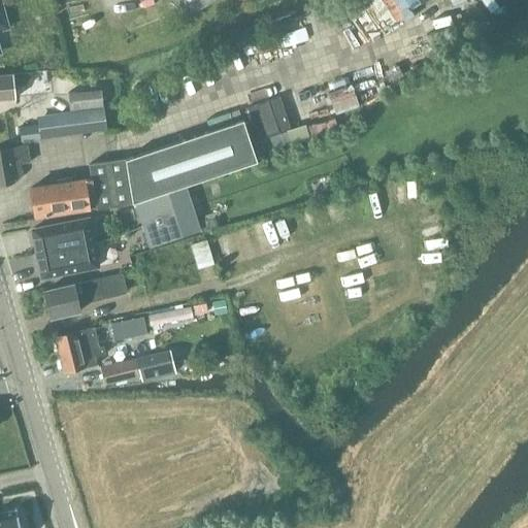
[(174,0),(186,18),(213,0),(174,0)]
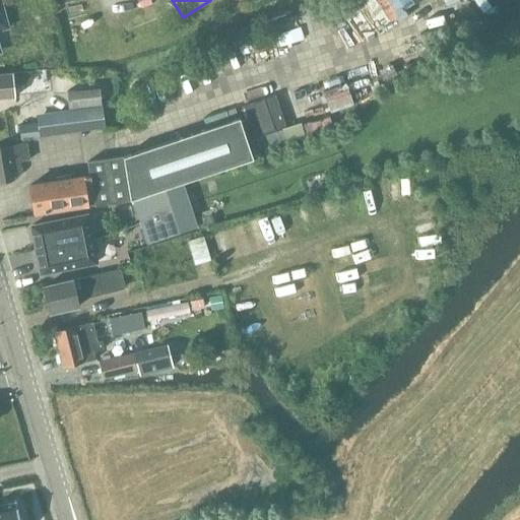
[(466,18),(420,34),(427,55),(473,40),(466,18)]
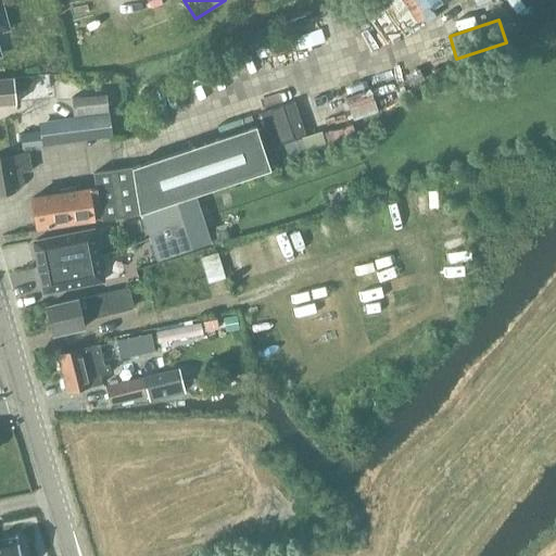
[(14,88),(35,86),(33,75),(0,78),(0,104),(16,103),(14,88)]
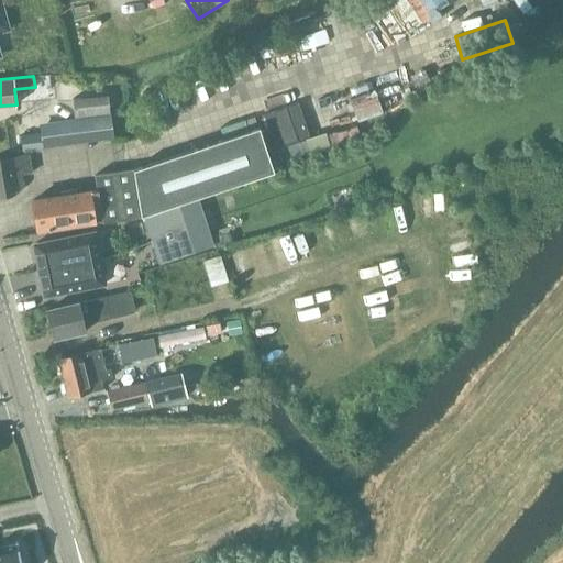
[(370,109),(410,97),(406,83),(365,95),(370,109)]
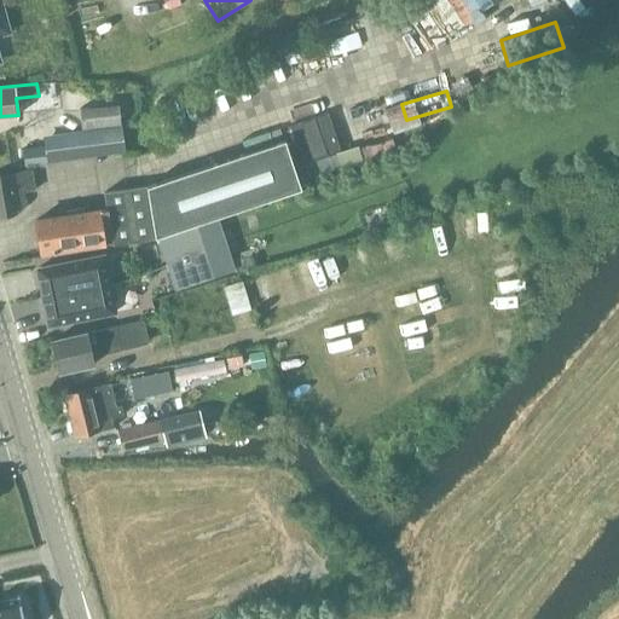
[(80,109),(82,128),(120,123),(119,104),(80,109)]
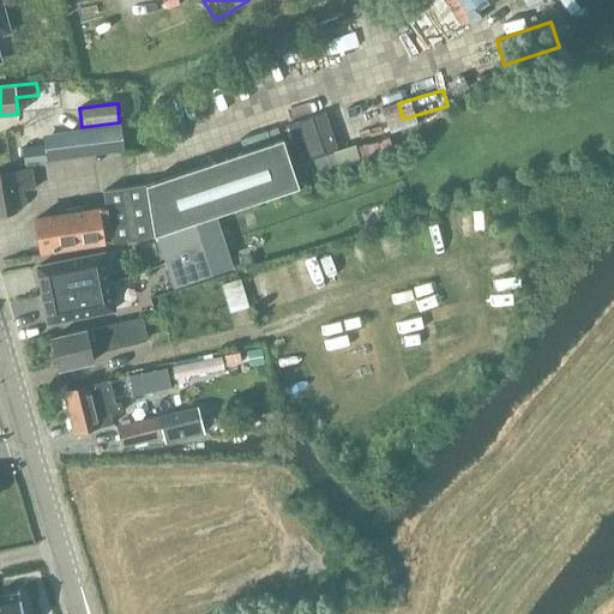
[(326,114),(286,127),(298,163),(338,150),(326,114)]
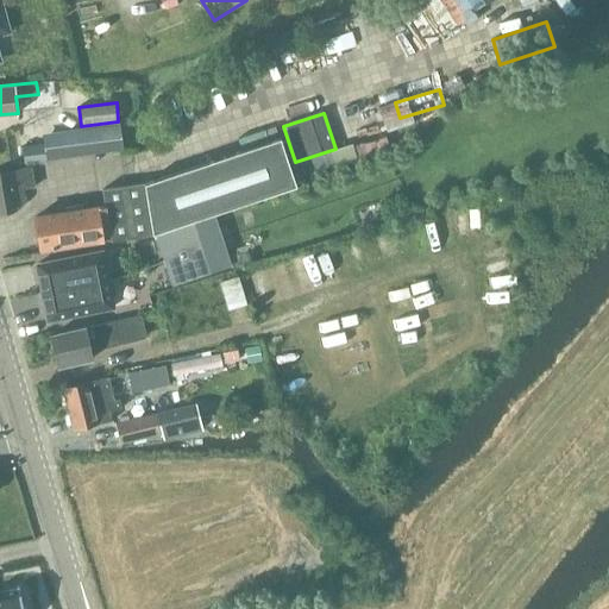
[(119,124),(42,133),(43,144),(22,146),(24,164),(123,151),(119,124)]
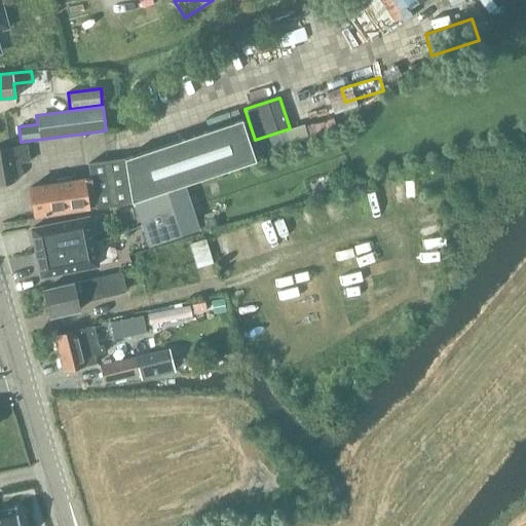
[(124,158),(133,201),(257,160),(242,119),(124,158)]
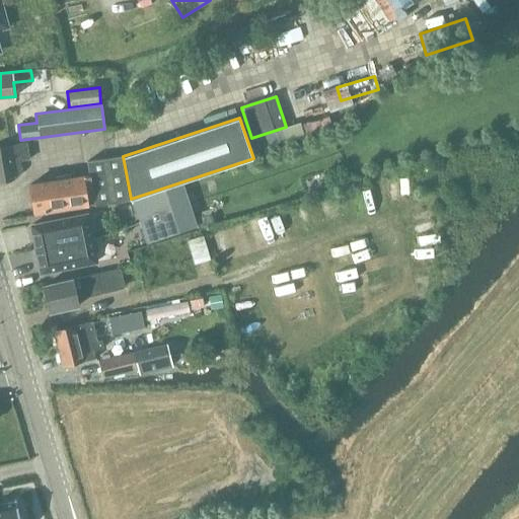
[(286,141),(282,129),(253,138),(256,150),(286,141)]
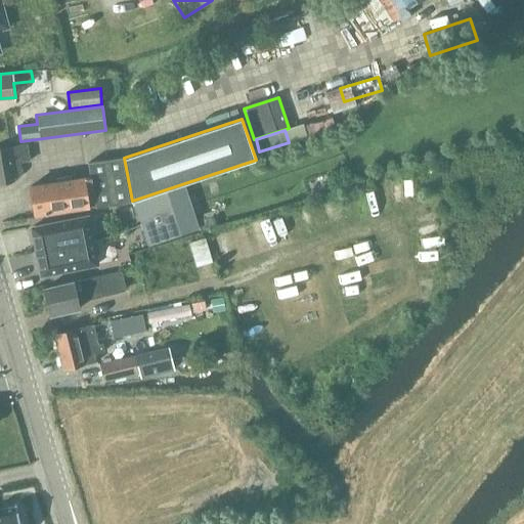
[(30,161),(27,144),(0,148),(0,183),(14,181),(23,173),(20,162),(30,161)]
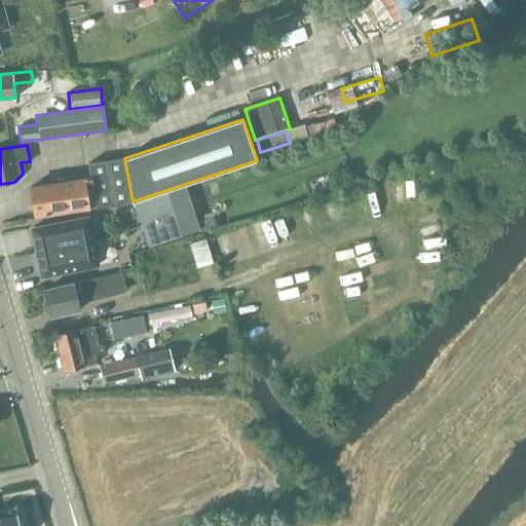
[(124,158),(88,163),(90,178),(31,187),(35,216),(96,207),(97,208),(133,201),(124,158)]
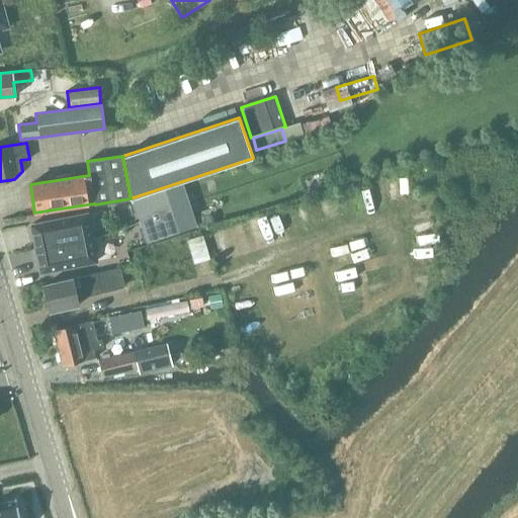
[(165,192),(168,203),(171,211),(171,210),(189,205),(182,184),(164,190),(165,192)]
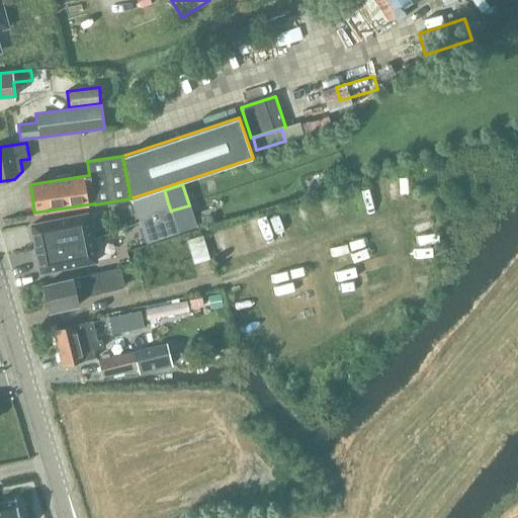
[(164,190),(134,200),(138,213),(168,203),(165,192),(164,190)]
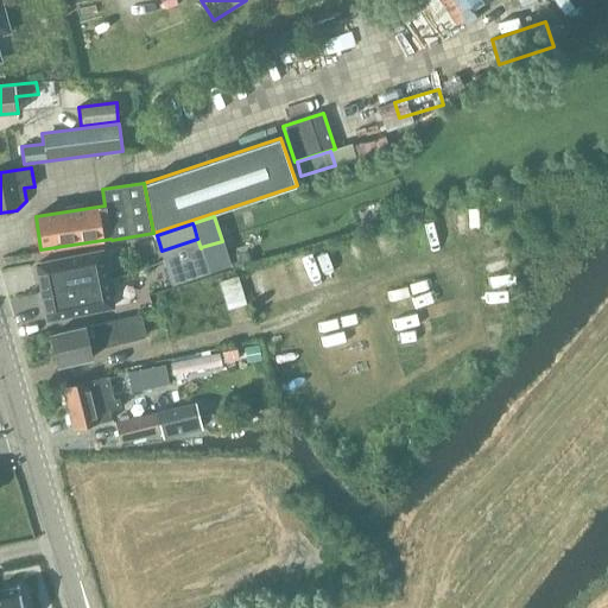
[(107,280),(100,252),(36,267),(42,295),(107,280)]
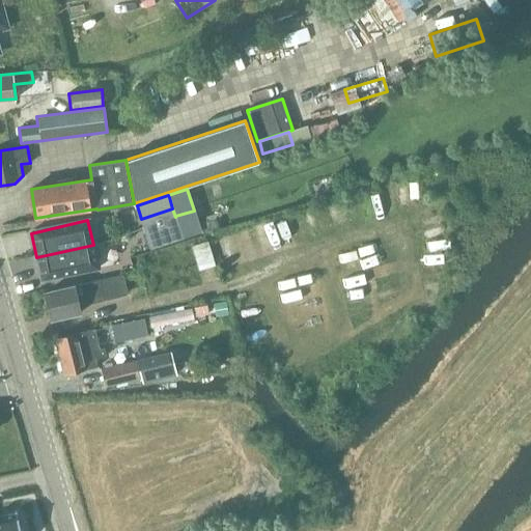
[(217,220),(206,222),(210,233),(220,230),(217,220)]
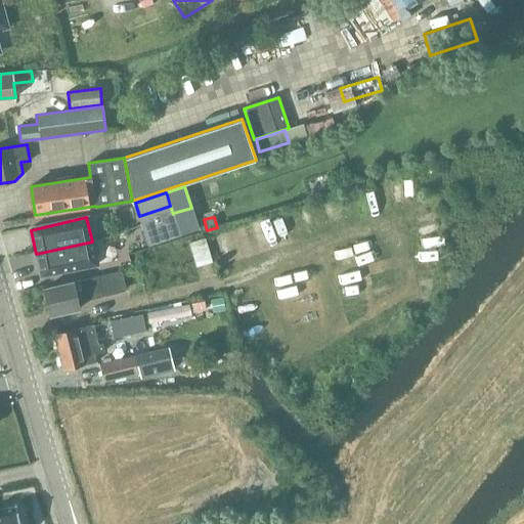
[(175,221),(144,231),(148,246),(180,235),(175,221)]
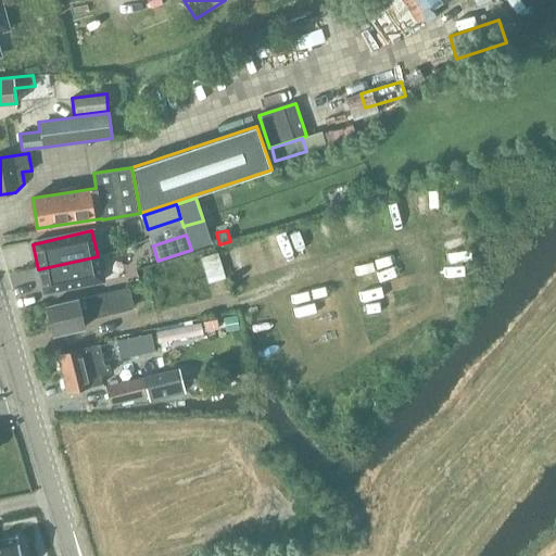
[(217,253),(201,257),(209,283),(225,278),(217,253)]
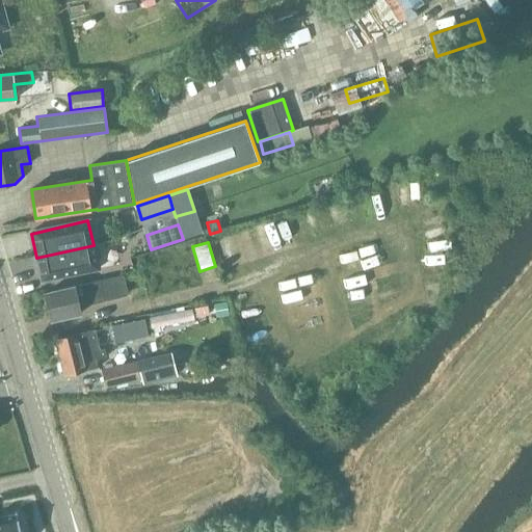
[(36,258),(43,283),(99,269),(94,245),(36,258)]
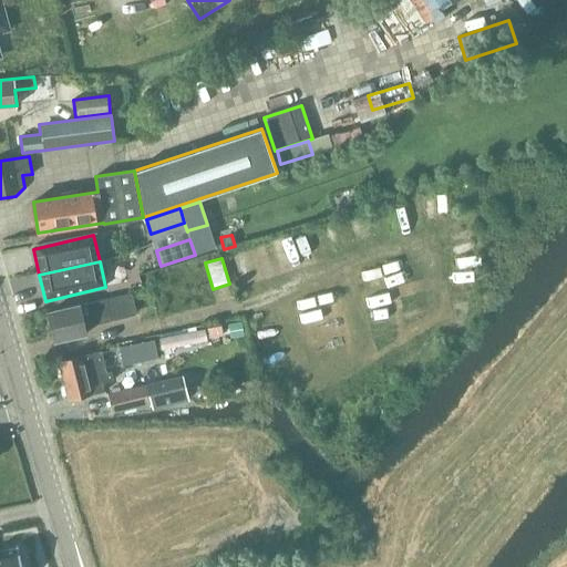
[(127,295),(48,312),(54,341),(86,333),(83,319),(92,317),(94,325),(112,321),(111,319),(133,315),(127,295)]
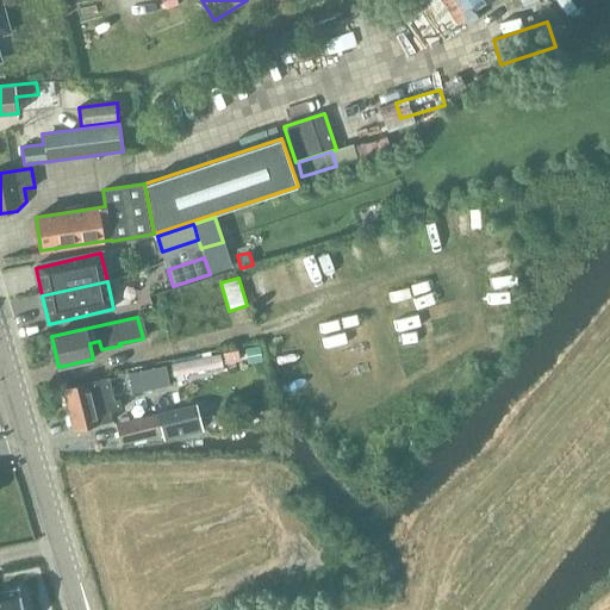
[(259,347),(246,349),(248,363),(261,362),(259,347)]
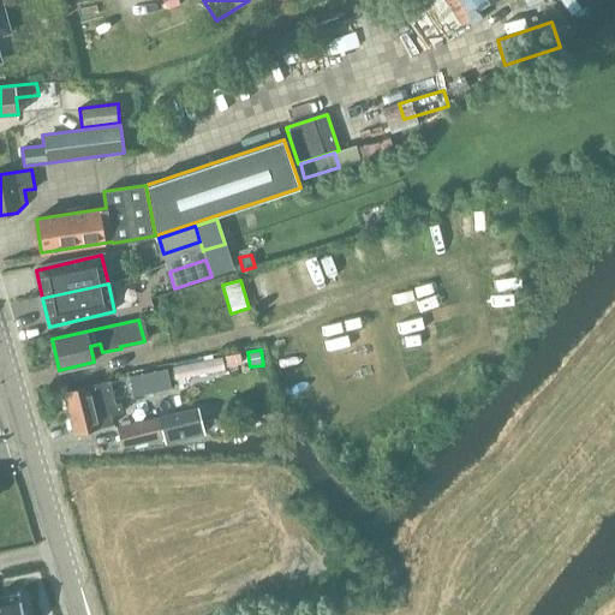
[(228,365),(244,362),(242,353),(227,357),(228,365)]
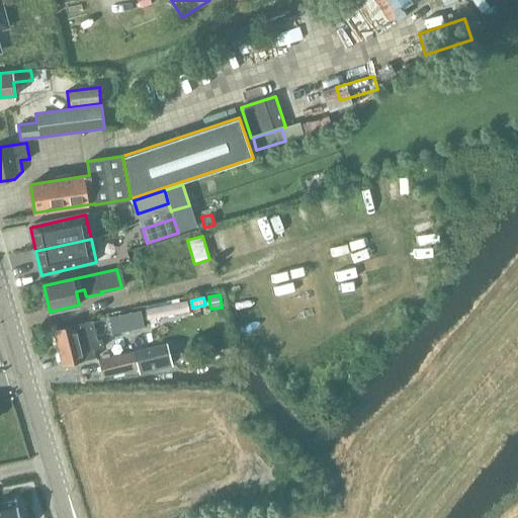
[(146,308),(148,319),(188,310),(186,299),(146,308)]
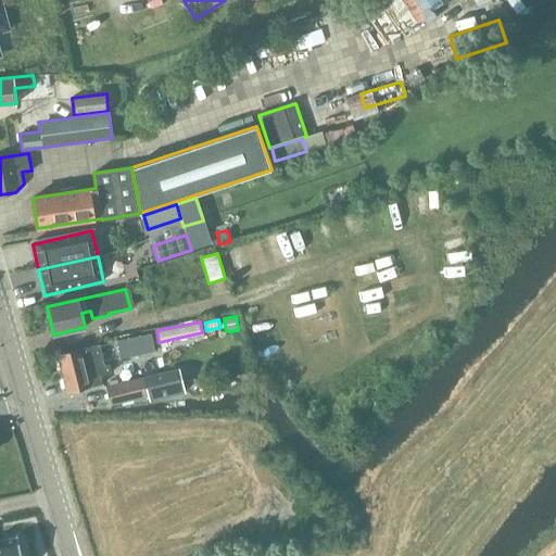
[(151,333),(116,341),(121,358),(154,351),(151,333)]
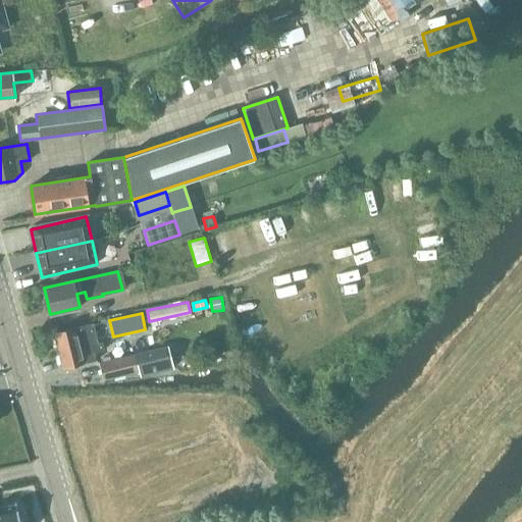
[(95,353),(106,350),(104,342),(99,343),(94,322),(76,327),(54,332),(62,368),(96,361),(95,353)]
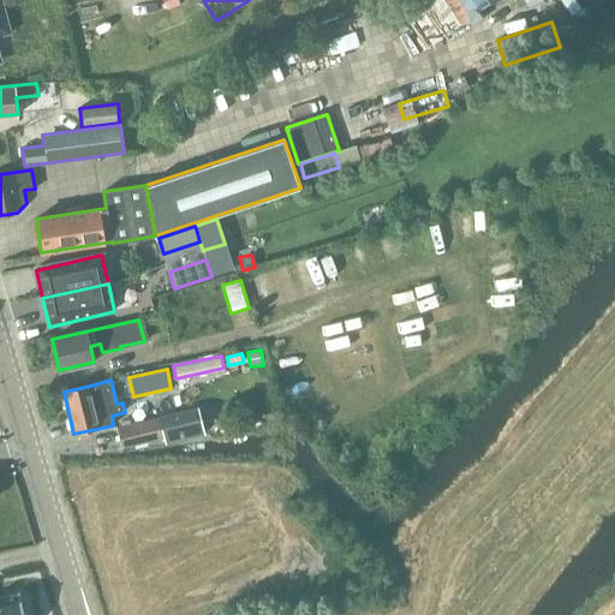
[(123,427),(118,428),(123,447),(163,436),(166,442),(204,434),(198,408),(131,424),(123,427)]
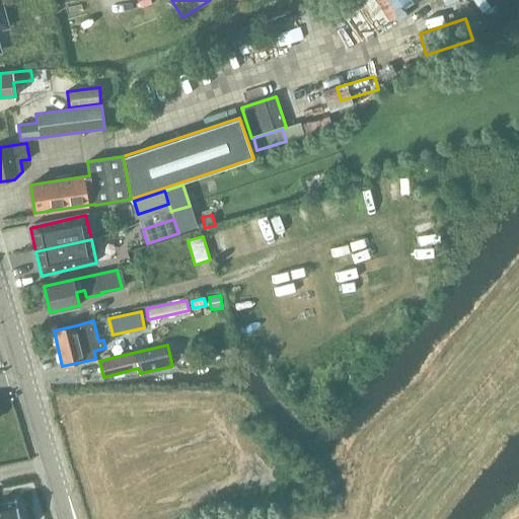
[(0,518),(22,518),(22,513),(18,512),(16,499),(0,502),(0,518)]
